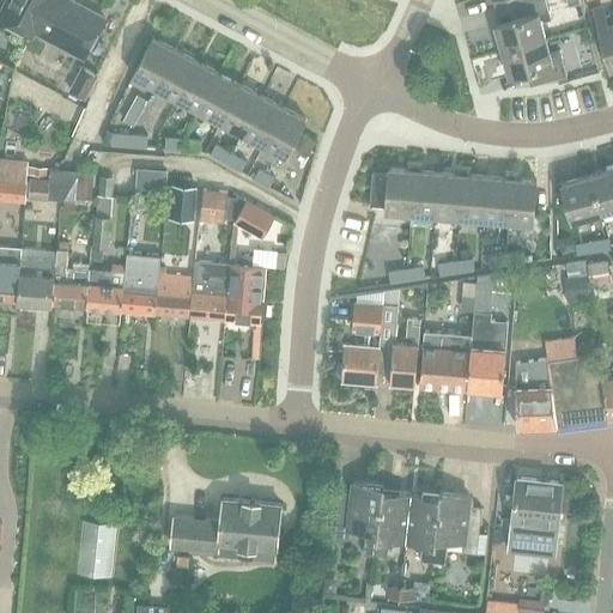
[(35,31),(50,0),(6,0),(0,13),(0,18),(32,36),(35,31)]
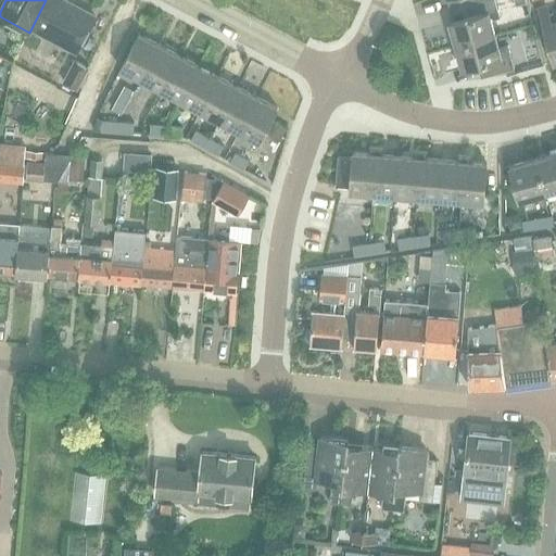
[(63,0),(46,0),(32,28),(76,52),(96,17),(63,0)]
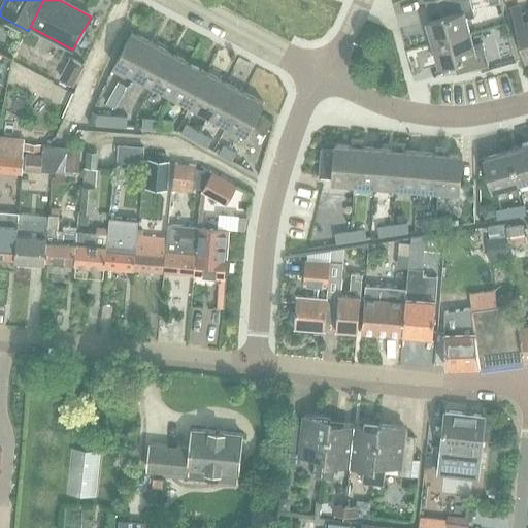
[(428,43),(469,32),(464,11),(472,9),(470,0),(455,0),(437,5),(440,17),(426,21),(431,37),(427,38),(428,43)]
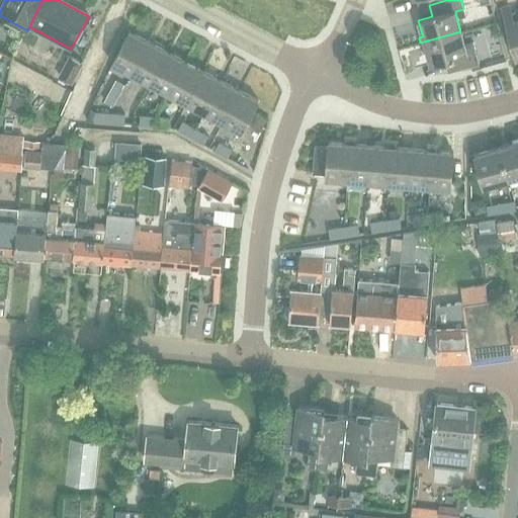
[(517,57),(517,18),(513,20),(509,5),(501,7),(505,22),(515,58),(517,57)]
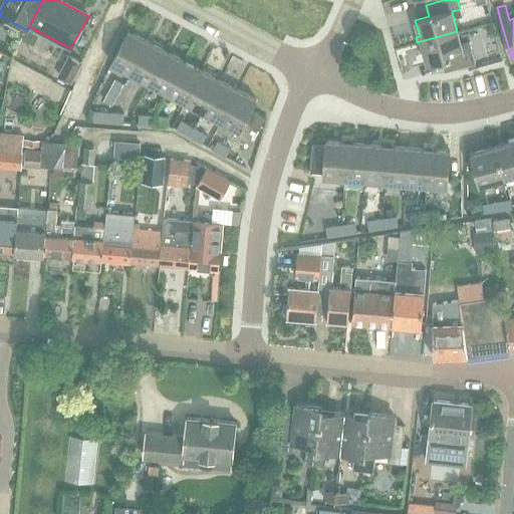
[(131,73),(148,41),(129,31),(111,63),(131,73)]
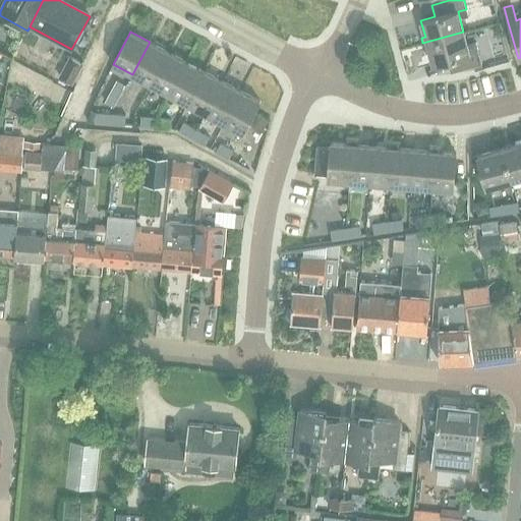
[(463,32),(422,43),(424,48),(428,47),(432,64),(447,60),(450,72),(481,64),(478,50),(469,53),(463,32)]
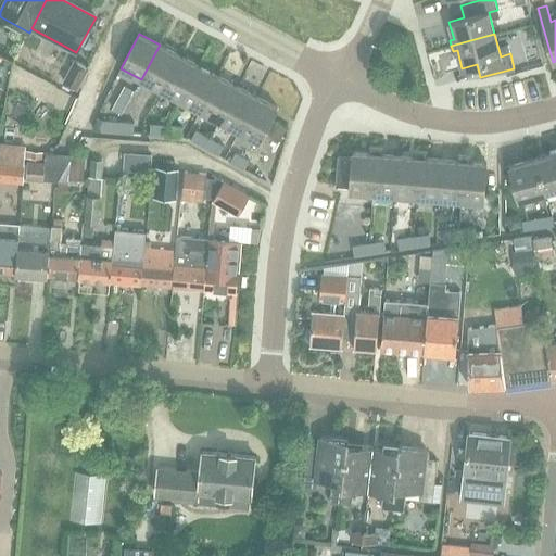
[(160,90),(179,55),(160,45),(141,79),(160,90)]
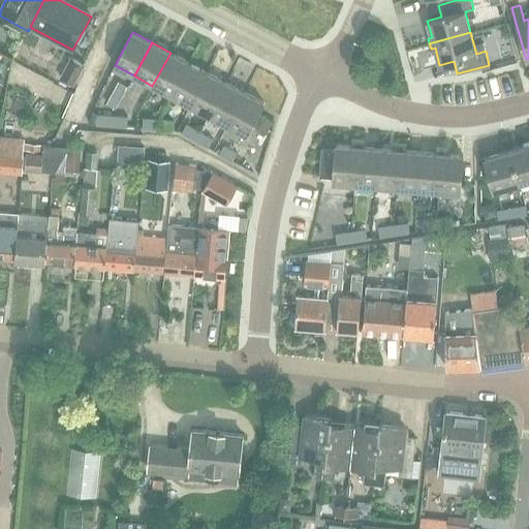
[(170,96),(189,63),(170,53),(152,86),(170,96)]
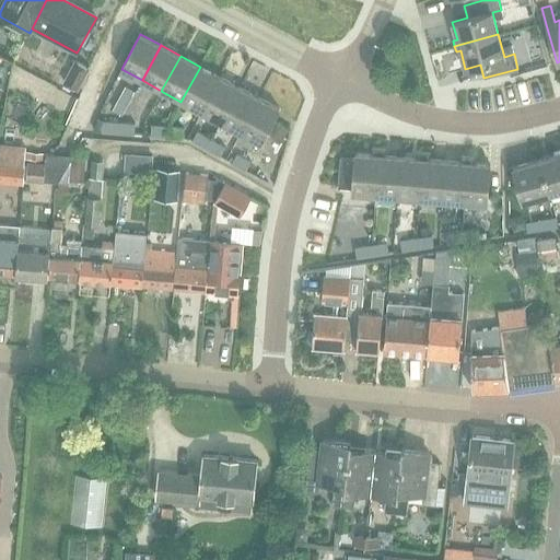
[(77,61),(65,83),(77,90),(89,68),(77,61)]
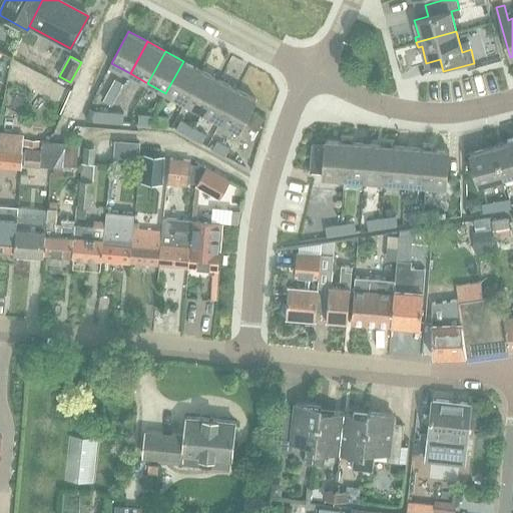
[(183,102),(201,70),(183,61),(165,93),(183,102)]
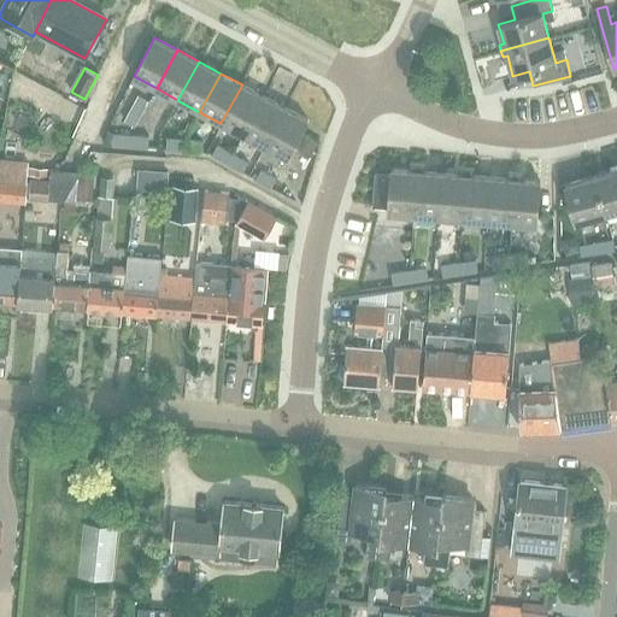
[(242,135),(263,97),(242,84),(221,123),(242,135)]
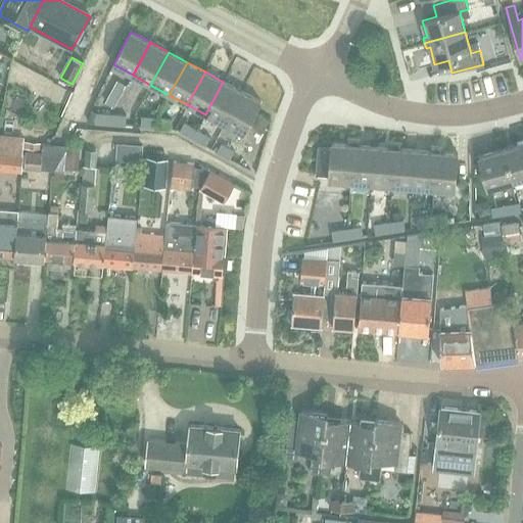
[(119,82),(112,92),(120,96),(126,86),(119,82)]
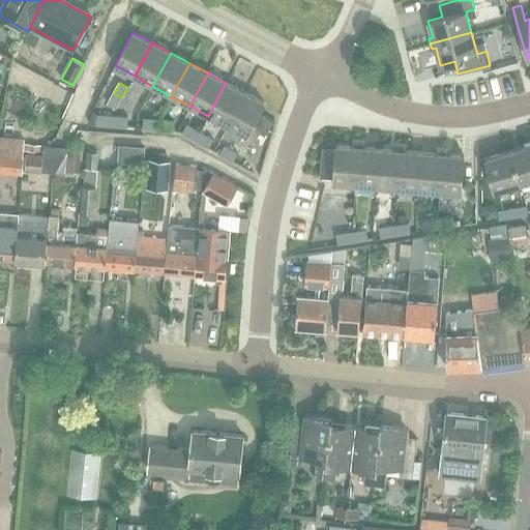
[(227,125),(244,93),(226,83),(208,116),(227,125)]
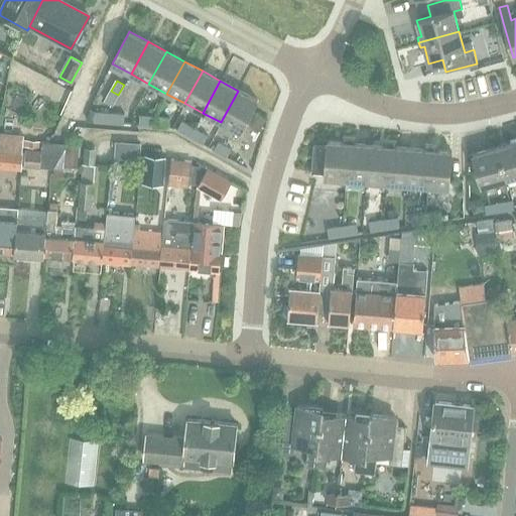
[(238,91),(221,122),(240,133),(257,101),(238,91)]
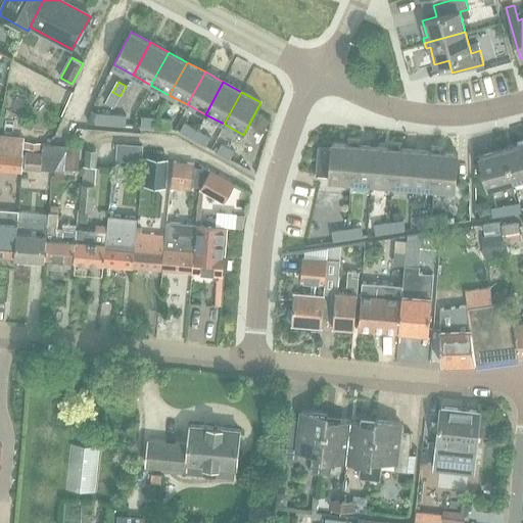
[(110,125),(111,114),(96,113),(96,124),(110,125)]
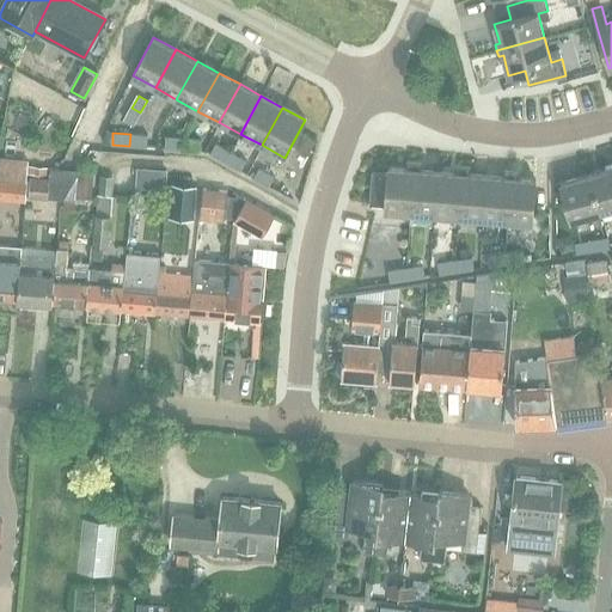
[(147,147),(147,136),(130,134),(129,146),(147,147)]
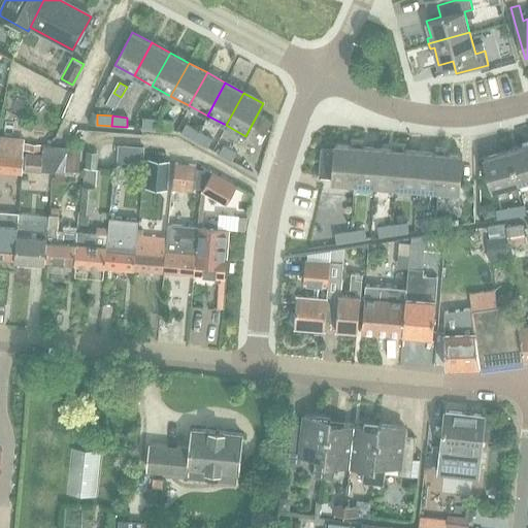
[(259,116),(252,130),(264,137),(271,122),(259,116)]
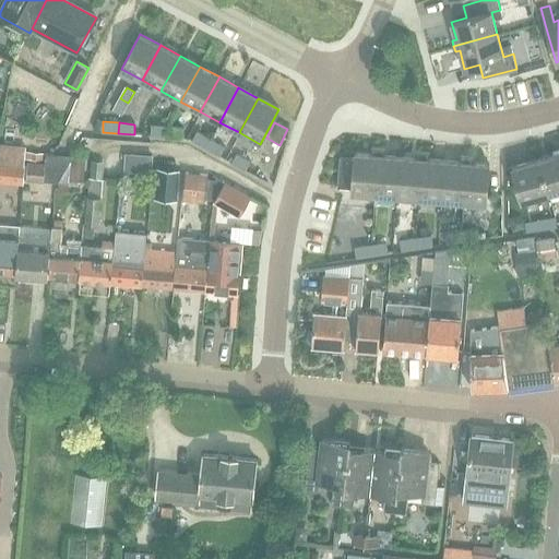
[(152,126),(151,137),(166,138),(167,127),(152,126)]
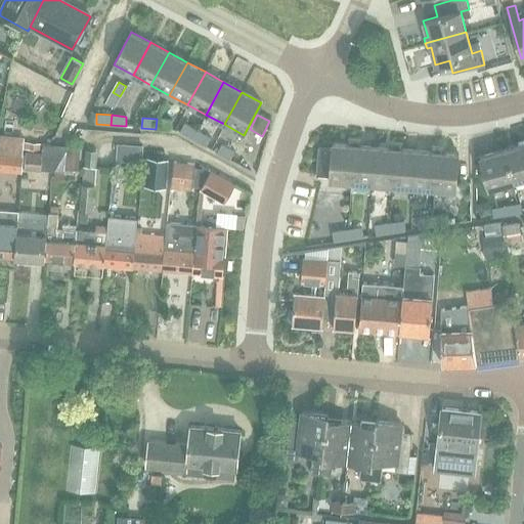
[(171,130),(172,120),(157,119),(156,129),(171,130)]
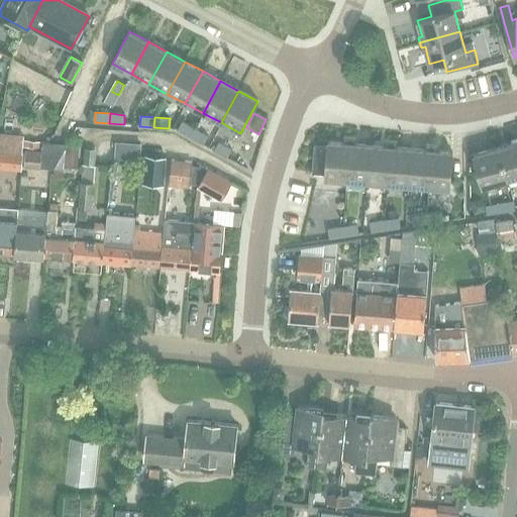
[(190,137),(195,129),(182,121),(178,130),(190,137)]
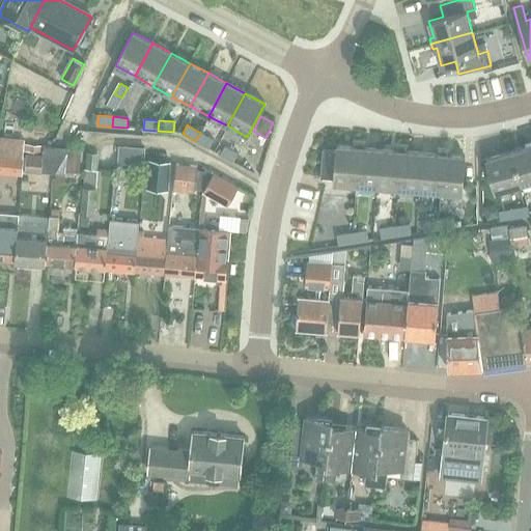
[(208,148),(214,140),(200,133),(195,141),(208,148)]
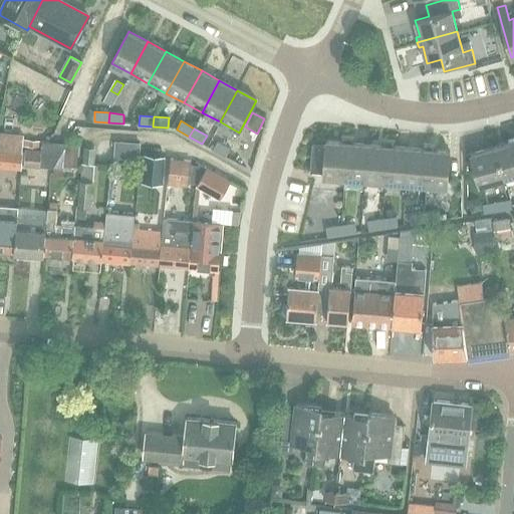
[(312,144),(309,172),(323,173),(323,177),(344,179),(347,135),(341,135),(341,142),(326,141),(325,145),(312,144)]
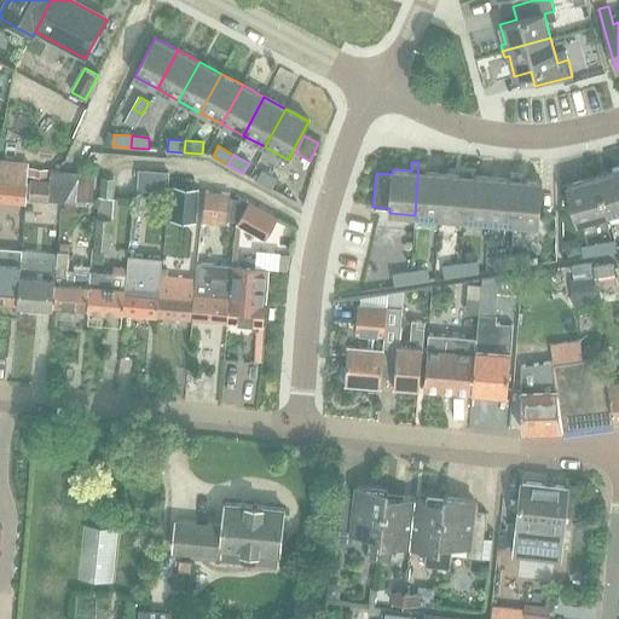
[(426,163),(418,162),(415,215),(440,218),(444,173),(426,172),(426,163)]
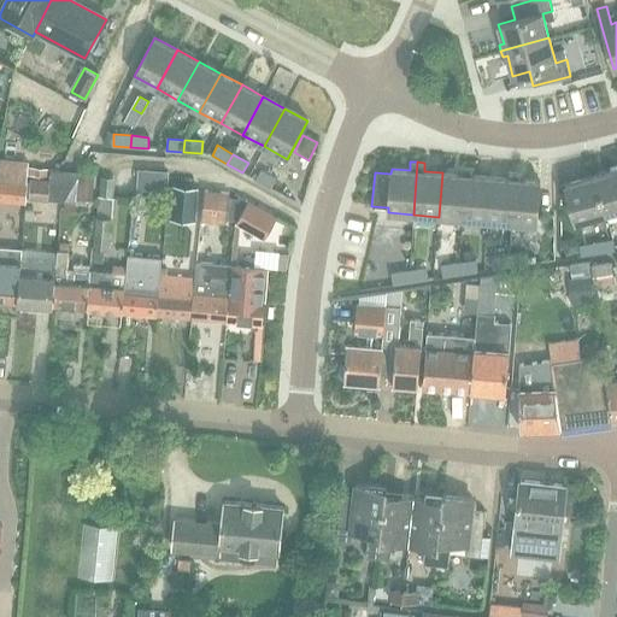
[(458,174),(442,172),(439,217),(462,218),(466,165),(459,165),(458,174)]
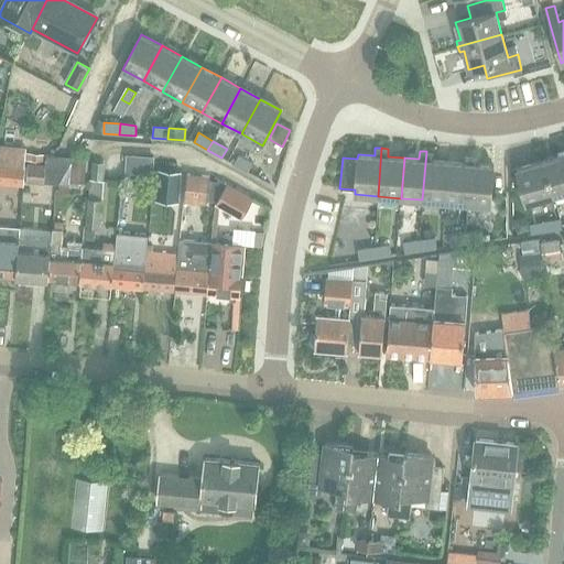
[(426,151),(422,199),(447,202),(451,162),(433,160),(433,152),(426,151)]
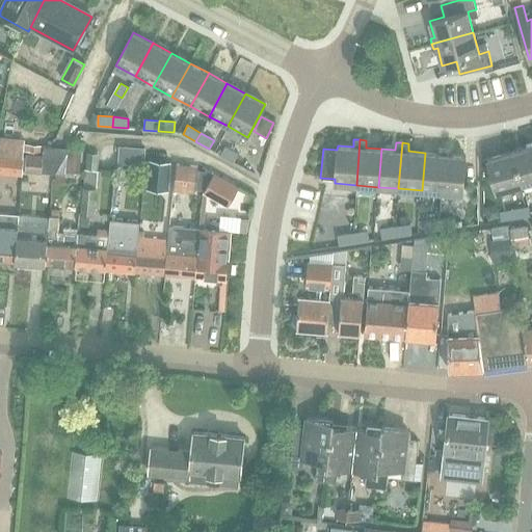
[(26,143),(25,151),(40,153),(41,145),(26,143)]
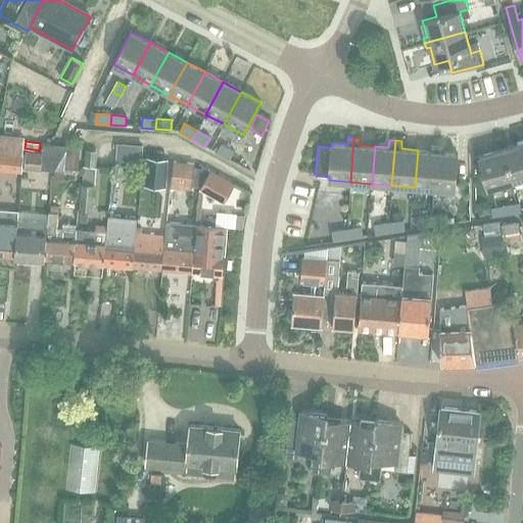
[(55,170),(66,149),(67,147),(68,145),(43,143),(42,153),(26,152),(25,168),(54,171),(55,170)]
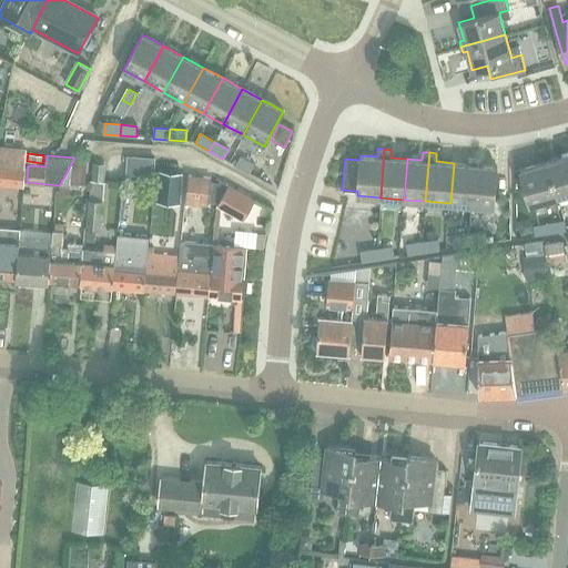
[(454,163),(450,203),(472,205),(475,156),(467,155),(467,164),(454,163)]
